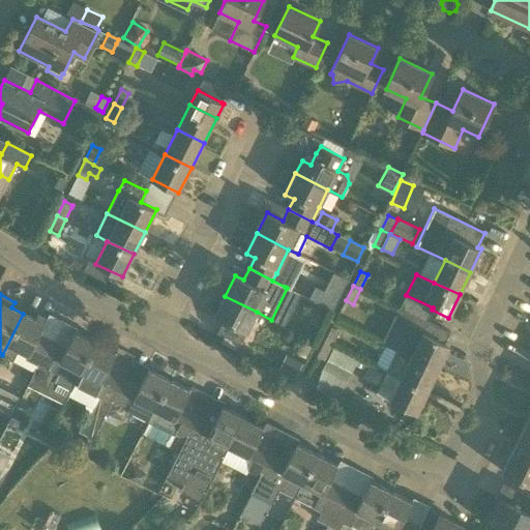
[(241,344),(257,312),(225,296),(214,316),(223,321),(217,331),(241,344)]
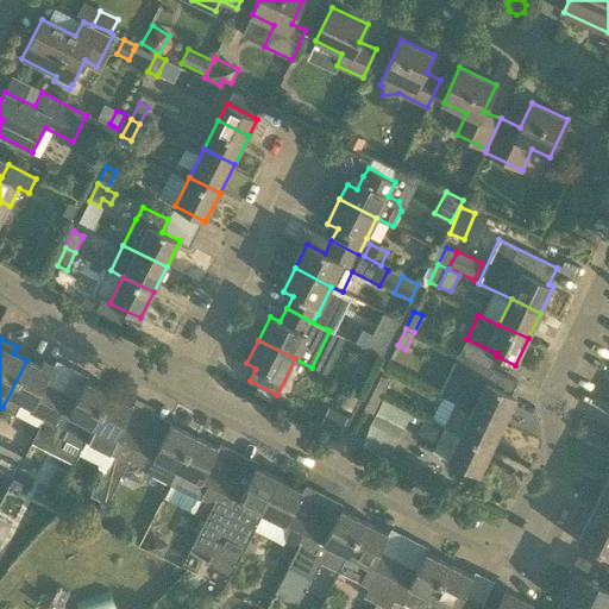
[(41,366),(26,360),(2,408),(16,414),(20,405),(30,409),(29,413),(43,419),(44,418),(57,390),(45,384),(54,365),(43,360),(41,366)]
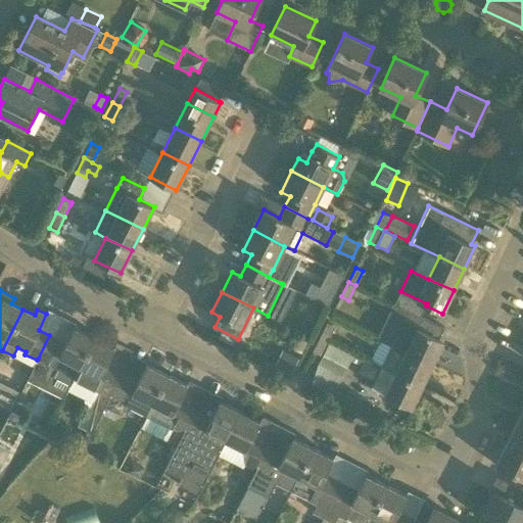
[(432,364),(443,340),(439,338),(444,327),(408,310),(391,344),(432,364)]
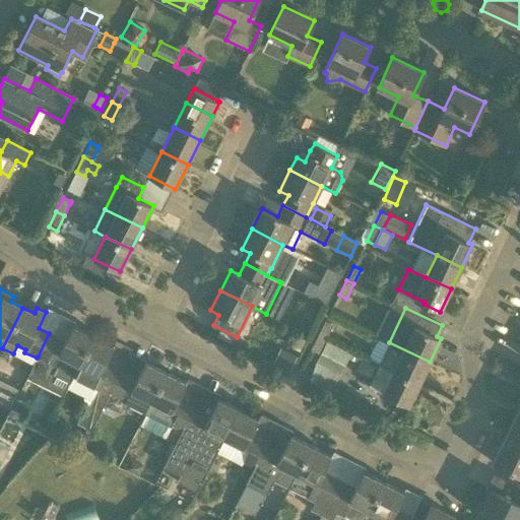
[(318,335),(326,339),(333,324),(326,320),(318,335)]
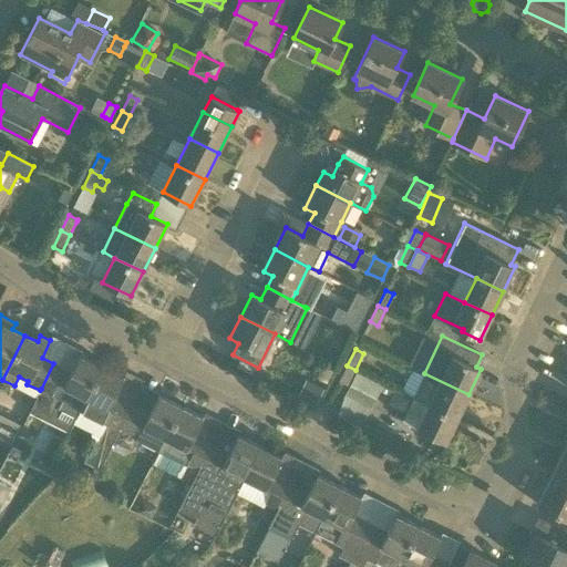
[(90,360),(80,356),(71,372),(53,363),(41,389),(40,390),(32,406),(52,416),(57,408),(76,416),(80,411),(86,398),(102,367),(91,361),(91,360),(90,360)]
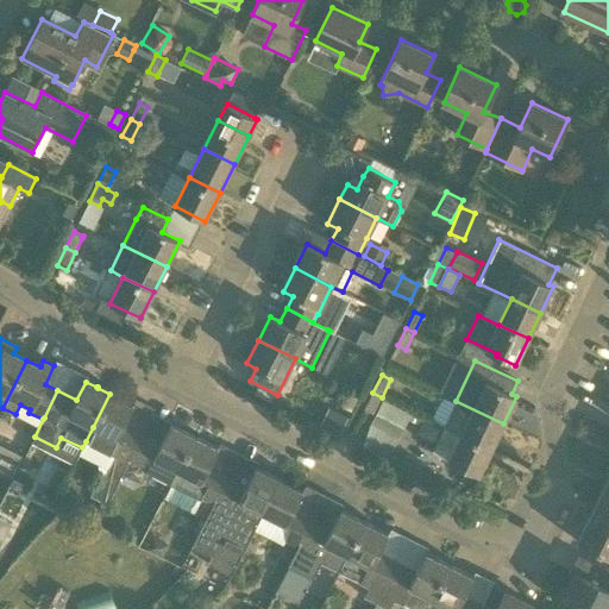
[(374,413),(382,397),(372,393),(364,408),(374,413)]
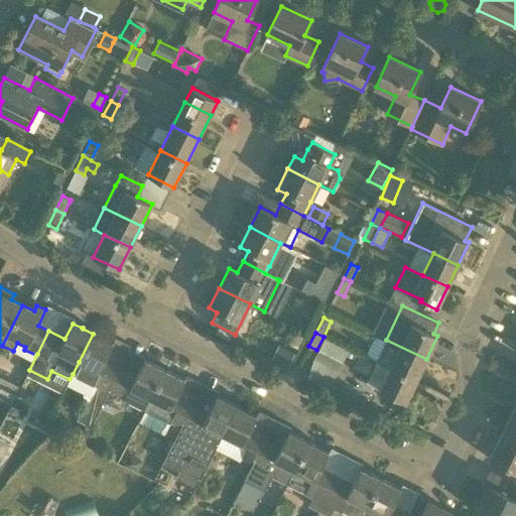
[(79,362),(73,374),(97,386),(89,403),(100,408),(104,401),(109,390),(121,367),(105,359),(113,344),(104,339),(103,338),(93,334),(79,362)]
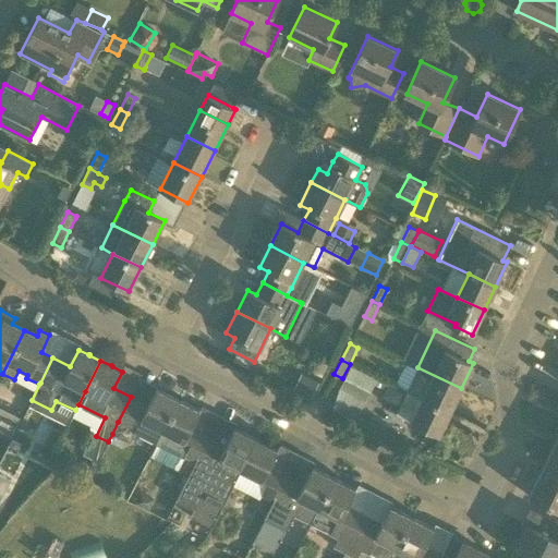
[(365,401),(376,379),(352,367),(340,389),(365,401)]
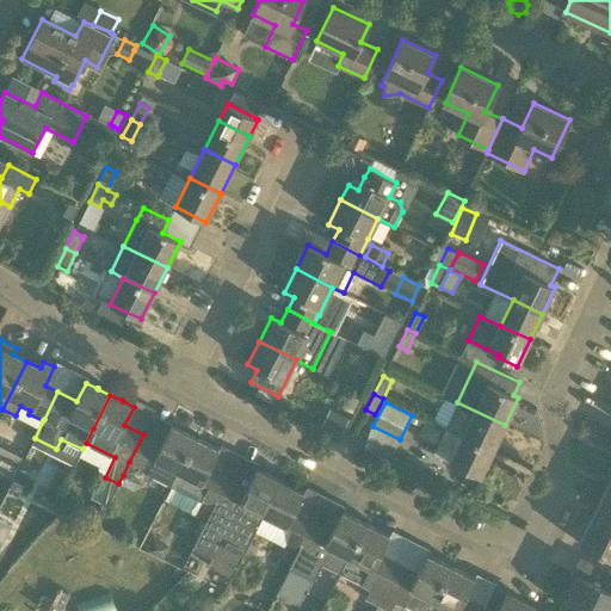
[(493,450),(505,425),(457,402),(445,427),(493,450)]
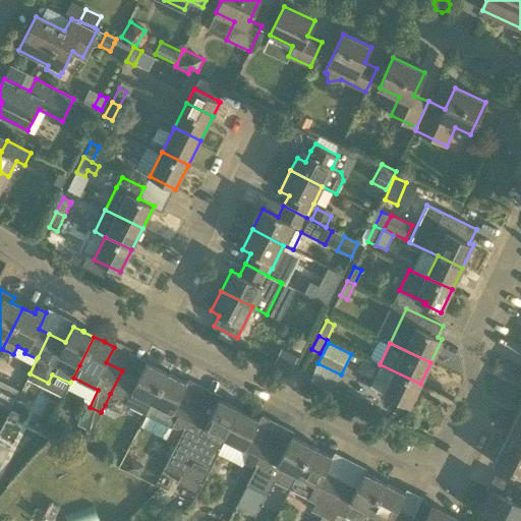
[(290,371),(297,356),(281,349),(274,363),(290,371)]
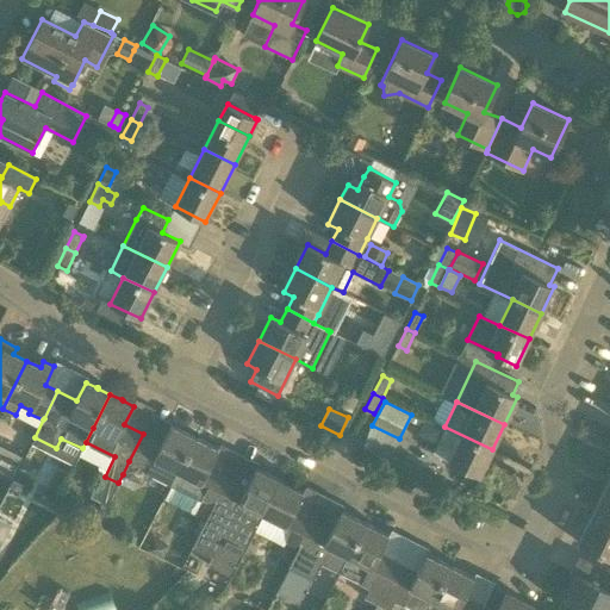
[(182,430),(170,425),(162,443),(143,434),(129,461),(123,474),(142,484),(147,472),(170,485),(178,471),(195,437),(184,430),(182,430)]
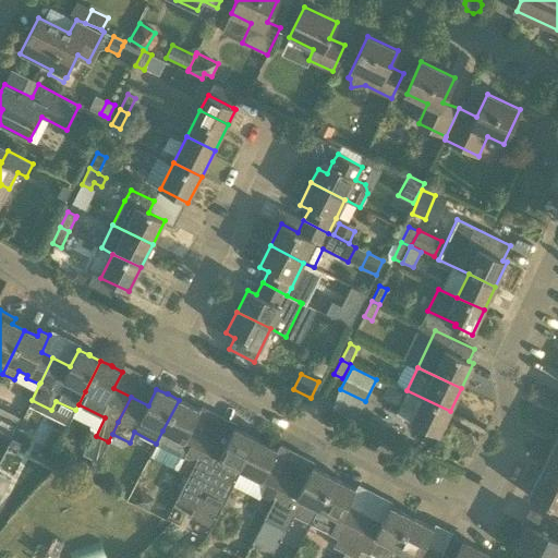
[(439,435),(450,411),(407,390),(396,415),(439,435)]
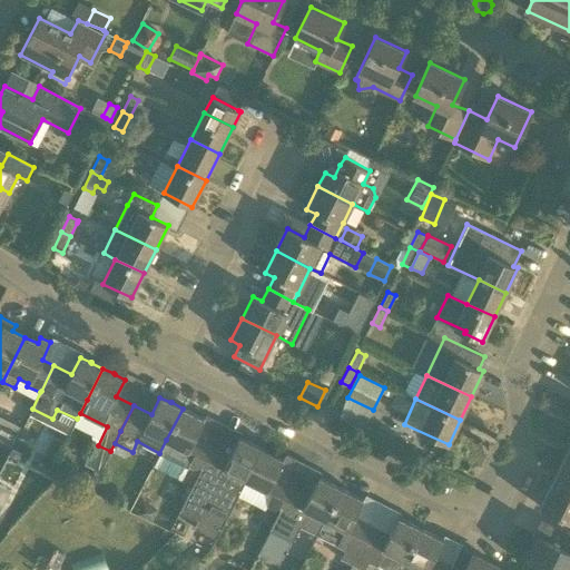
[(183,409),(166,440),(159,453),(187,467),(188,465),(200,471),(213,445),(196,438),(204,420),(195,414),(194,413),(193,414),(183,409)]
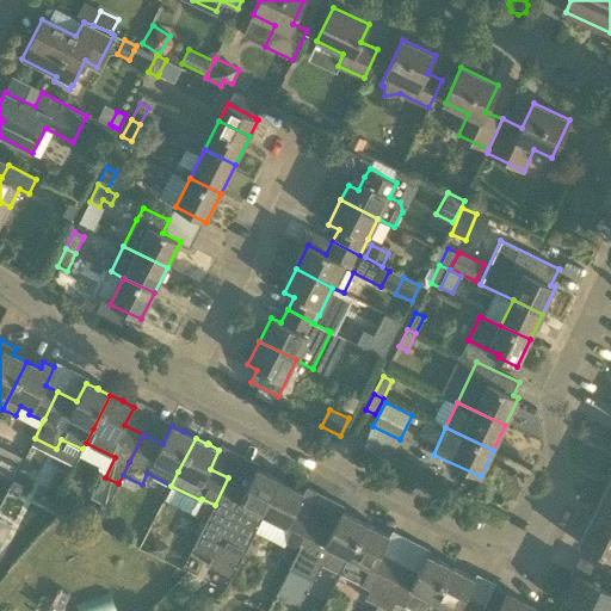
[(11,451),(1,471),(12,477),(23,456),(11,451)]
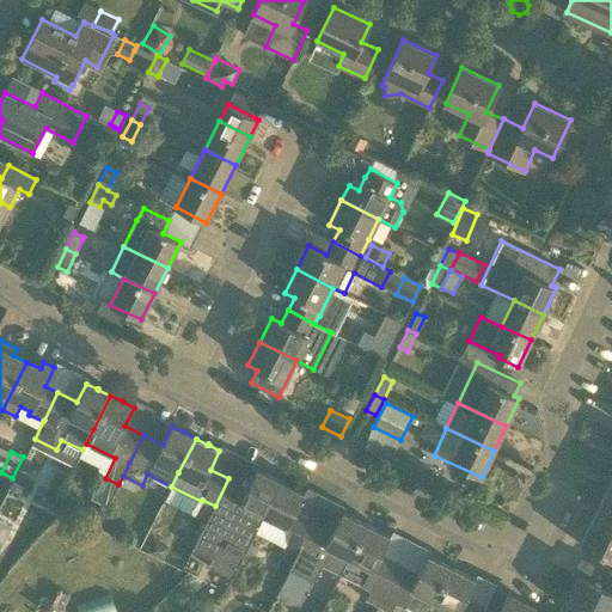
[(249,546),(258,528),(264,515),(281,482),(269,476),(269,475),(268,475),(257,470),(248,488),(228,478),(215,506),(194,549),(214,560),(226,536),(249,546)]
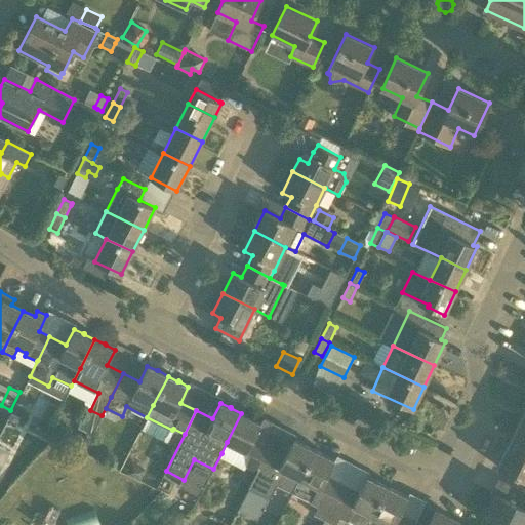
[(102,415),(90,410),(87,408),(78,427),(92,434),(102,415)]
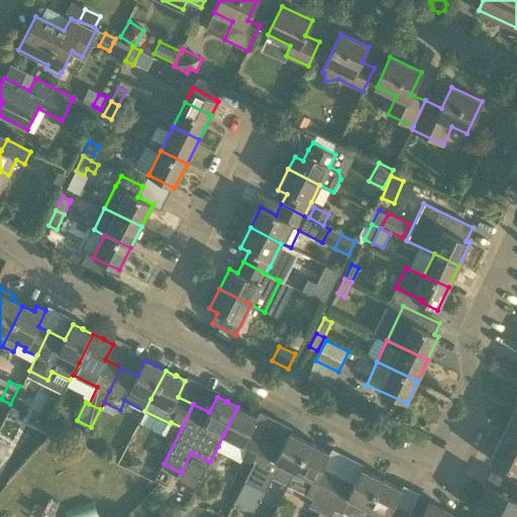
[(516,473),(516,404),(490,459),(516,473)]
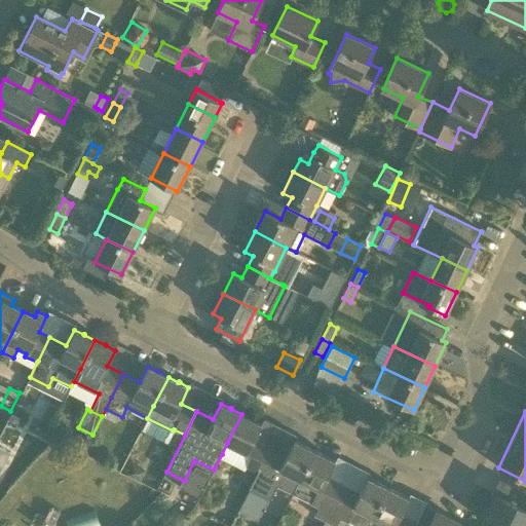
[(252,419),(241,414),(227,443),(248,453),(248,452),(253,455),(247,466),(258,472),(270,448),(254,440),(262,424),(253,419),(252,419)]
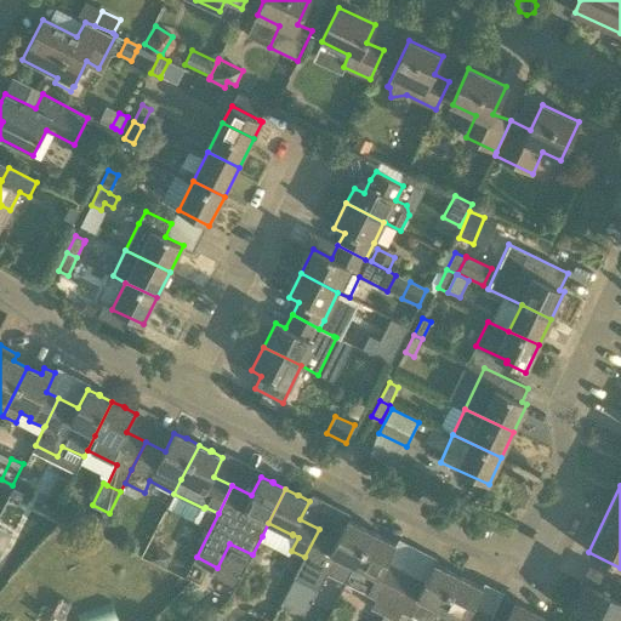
[(358,525),(347,520),(337,539),(319,529),(305,557),(295,576),(319,590),(328,573),(346,582),(354,567),(371,533),(360,525),(358,525)]
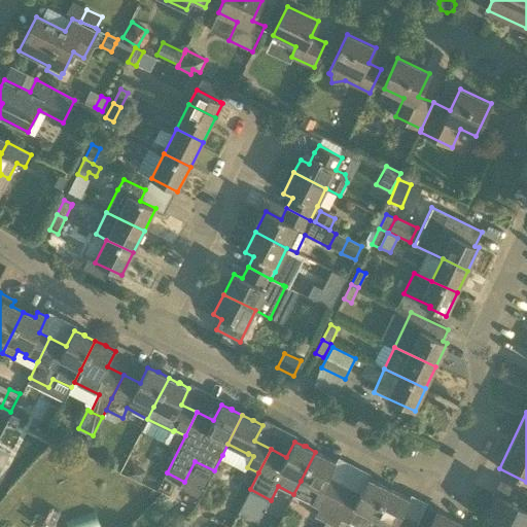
[(326,456),(315,452),(301,481),(293,494),(319,507),(315,517),(325,522),(344,486),(327,478),(336,462),(327,457),(326,456)]
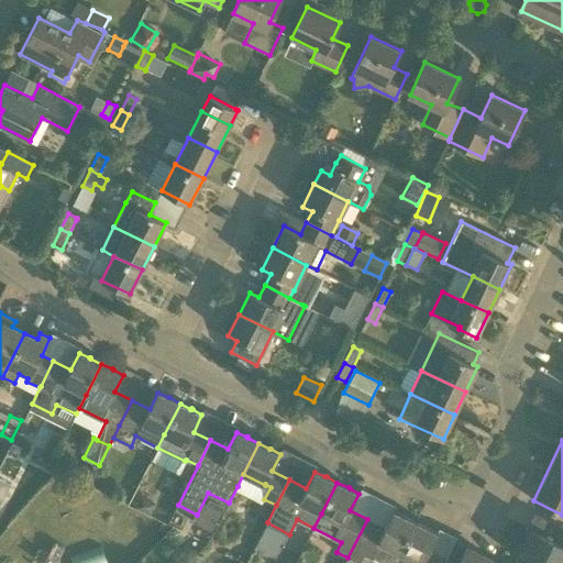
[(404,516),(394,511),(385,528),(367,519),(348,558),(357,562),(360,562),(365,553),(384,562),(394,562),(416,522),(405,517),(405,516),(404,516)]
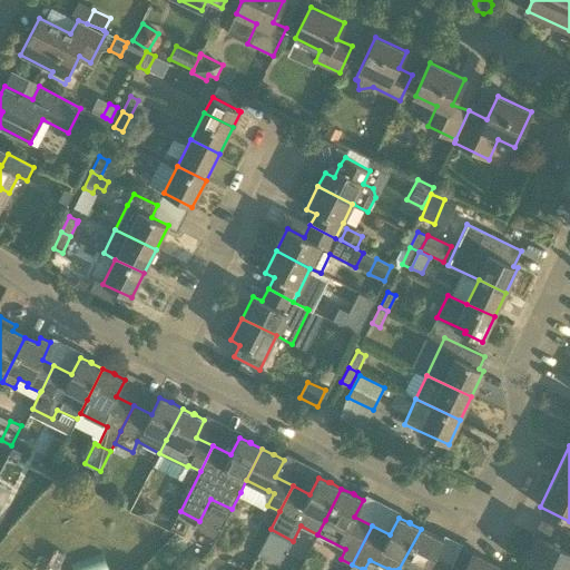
[(432,533),(421,529),(399,569),(449,569),(451,566),(434,557),(443,540),(433,534),(432,533)]
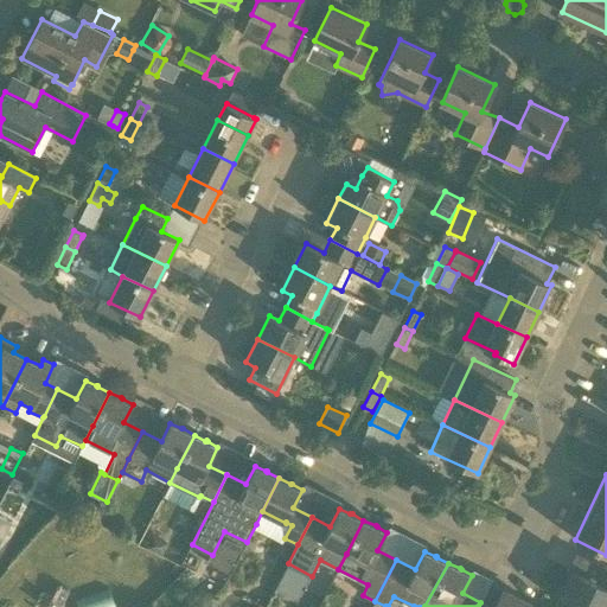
[(606,567),(604,566),(595,582),(574,572),(558,602),(569,606),(602,606),(605,604),(606,604),(606,567)]
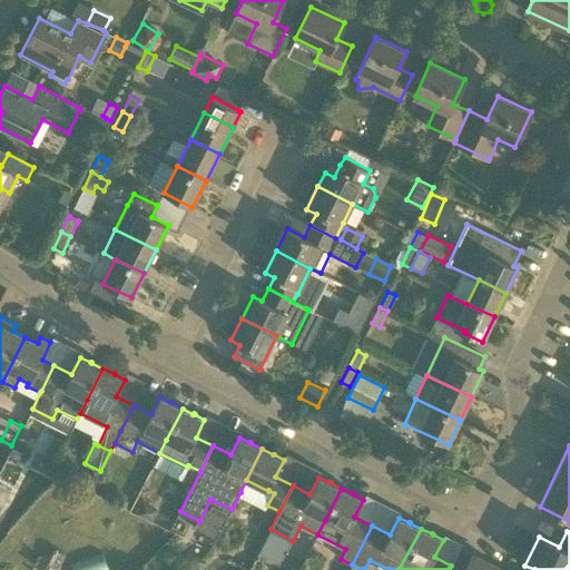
[(502,569),(472,554),(464,569),(460,569),(451,566),(449,569),(502,569)]
